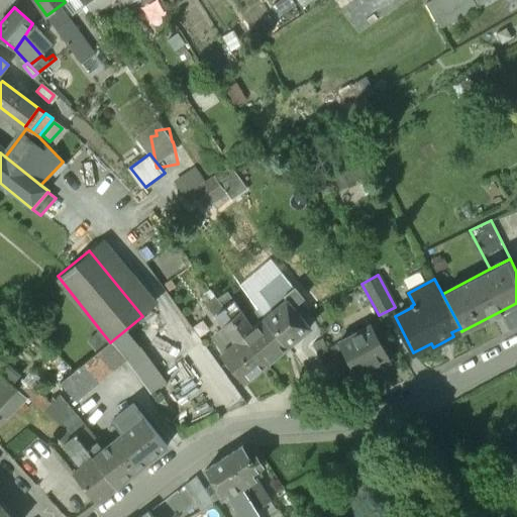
[(262,282),(245,294),(252,303),(262,296),(268,291),(262,282)]
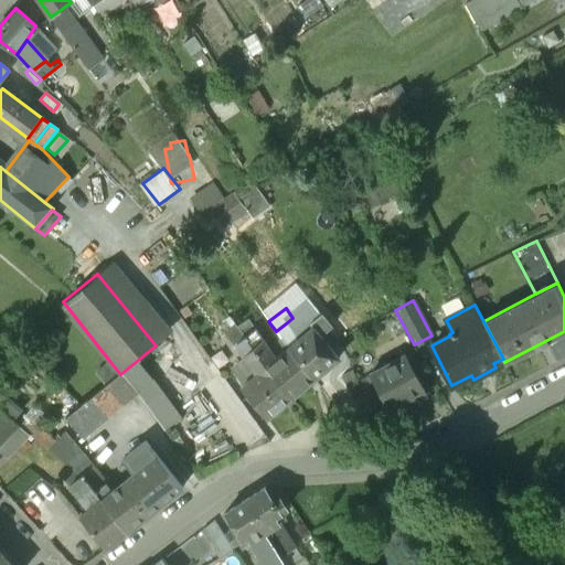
[(248,320),(238,327),(245,338),(255,330),(248,320)]
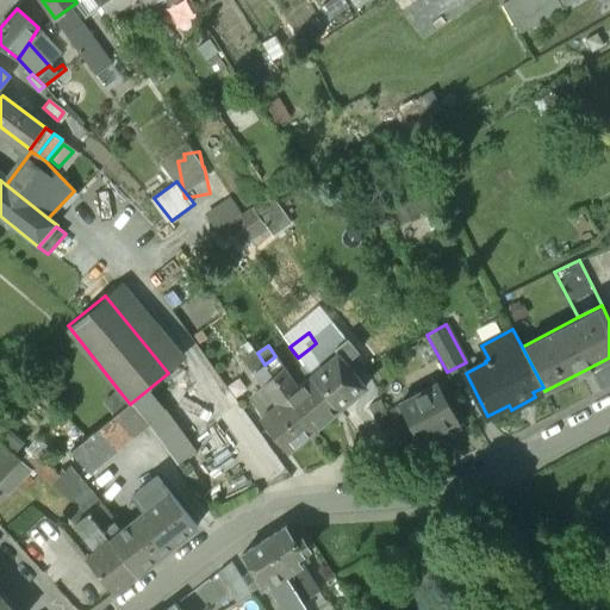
[(340,355),(323,368),(309,349),(298,358),(312,377),(312,378),(338,411),(366,388),(340,355)]
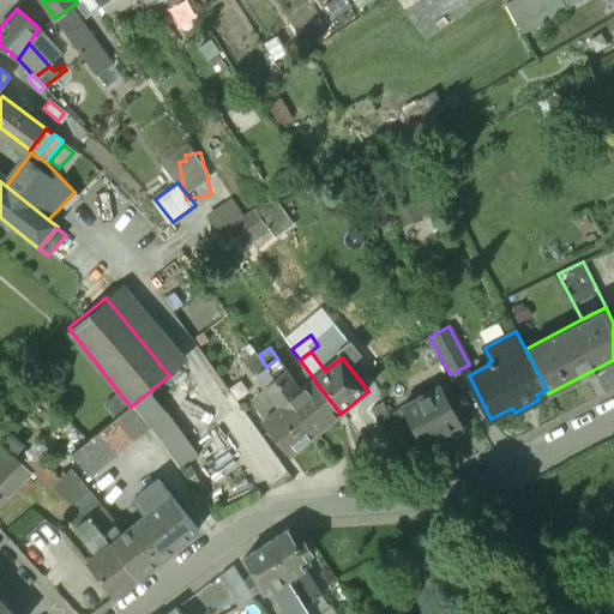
[(314,379),(306,368),(292,379),(277,359),(266,367),(290,399),(317,433),(341,414),(314,380),(314,379)]
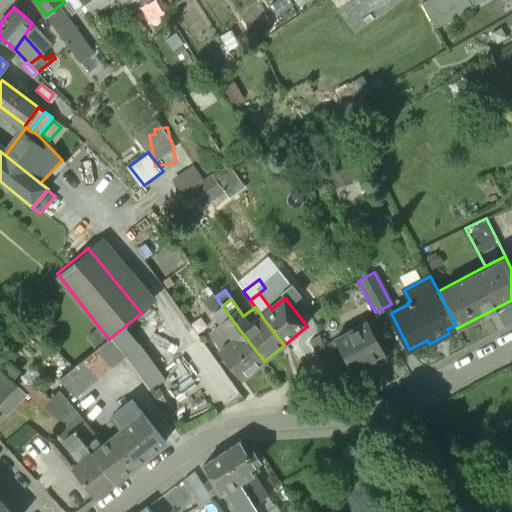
[(242,333),(222,306),(213,313),(233,340),(219,352),(241,379),(264,361),(242,333)]
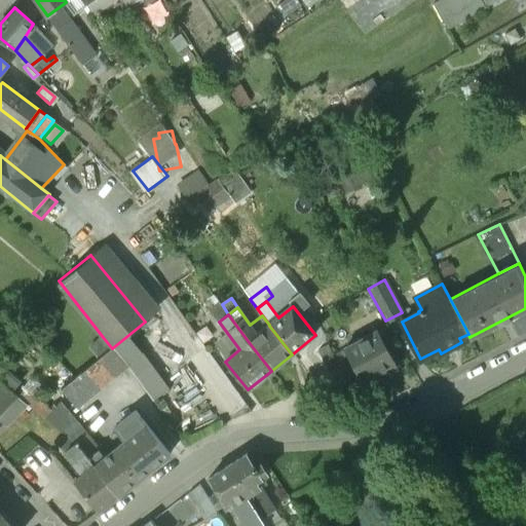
[(378,331),(345,348),(362,381),(386,369),(388,372),(397,368),(378,331)]
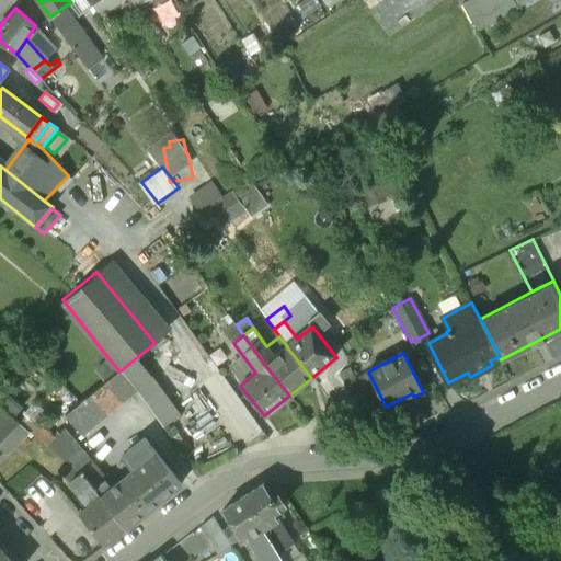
[(110,359),(95,371),(104,382),(119,371),(110,359)]
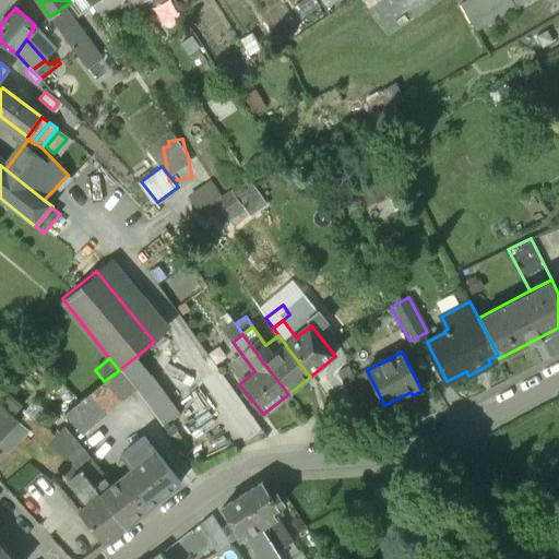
[(104,381),(63,412),(76,430),(133,388),(119,370),(104,381)]
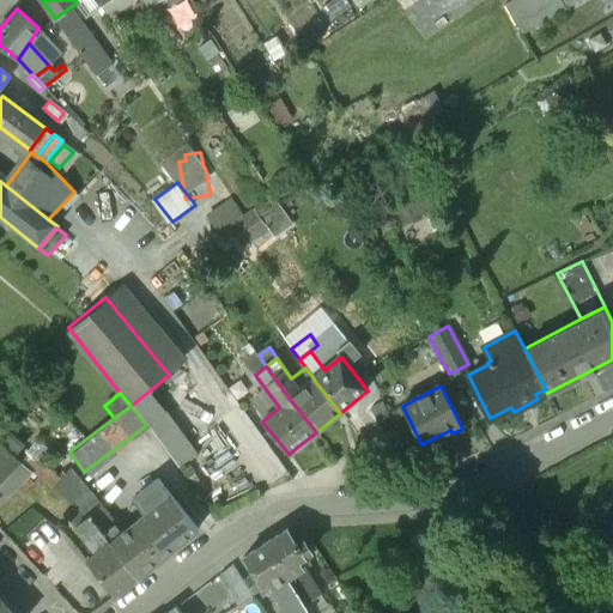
[(22,445),(2,430),(0,432),(0,445),(12,456),(22,445)]
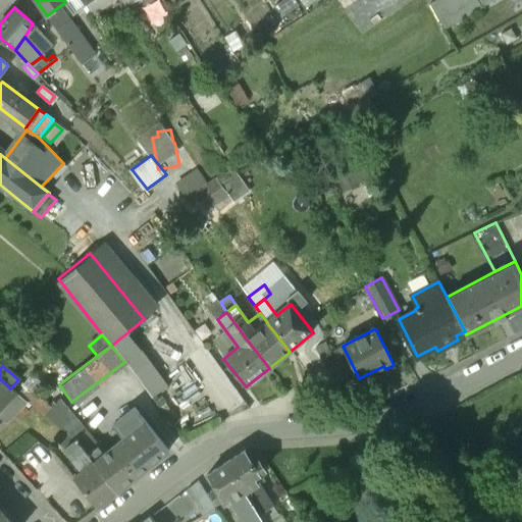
[(0,379),(0,410),(17,394),(14,392),(10,388),(0,379)]
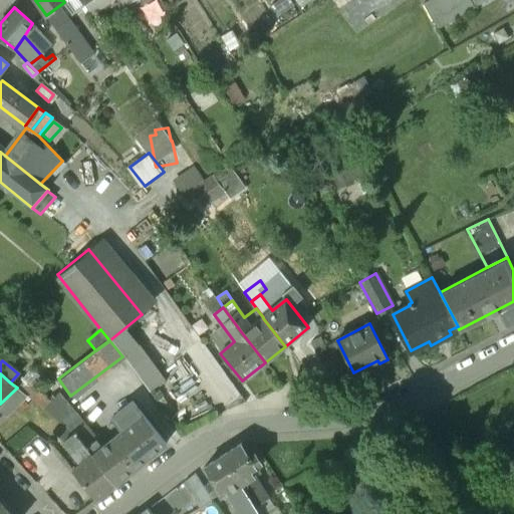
[(50,400),(22,376),(14,386),(17,388),(27,396),(42,409),(50,400)]
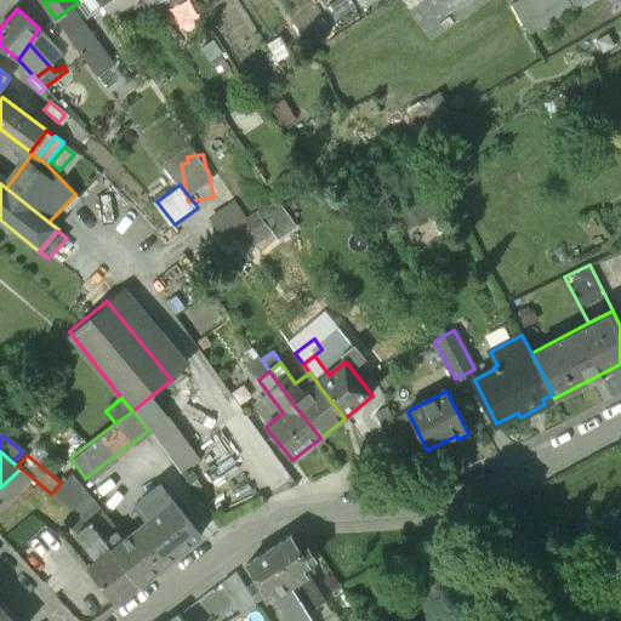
[(21,468),(0,488),(0,494),(7,502),(33,478),(21,468)]
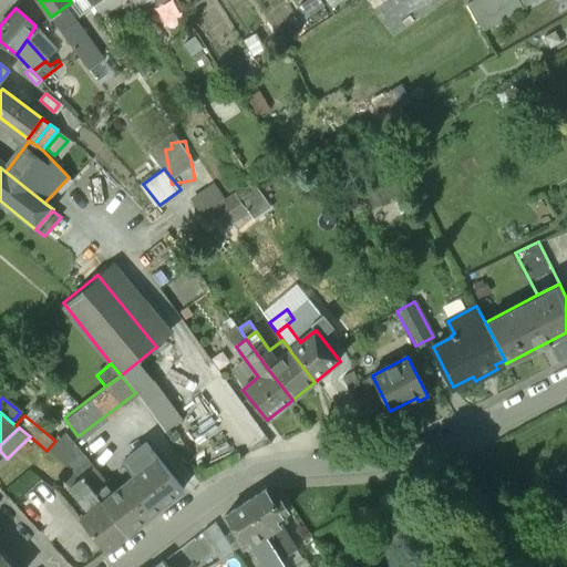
[(55,441),(47,451),(70,470),(86,483),(93,492),(102,485),(62,434),(55,441)]
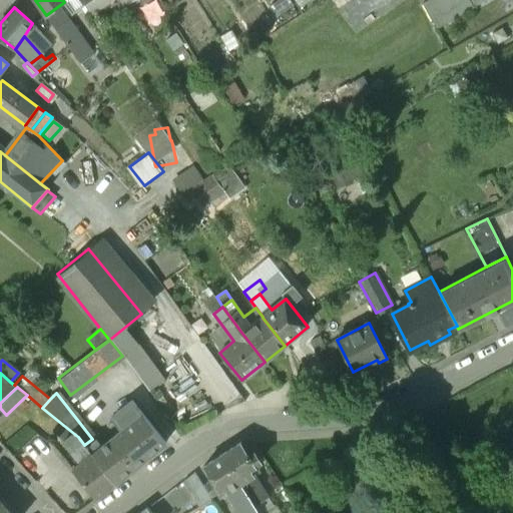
[(129,423),(98,447),(92,439),(84,445),(114,483),(164,444),(134,406),(123,415),(129,423)]
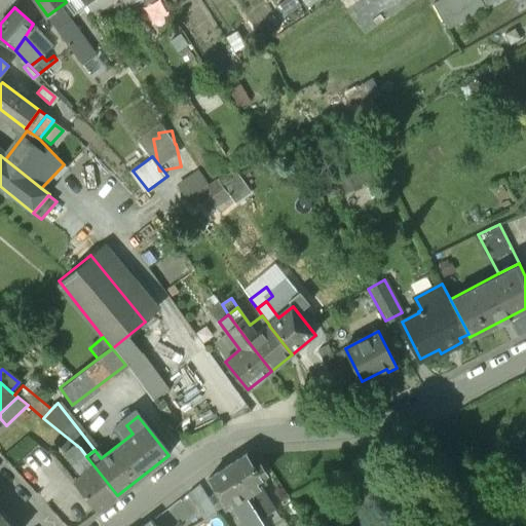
[(86,456),(80,448),(65,436),(57,442),(81,474),(73,480),(98,511),(117,495),(86,456)]
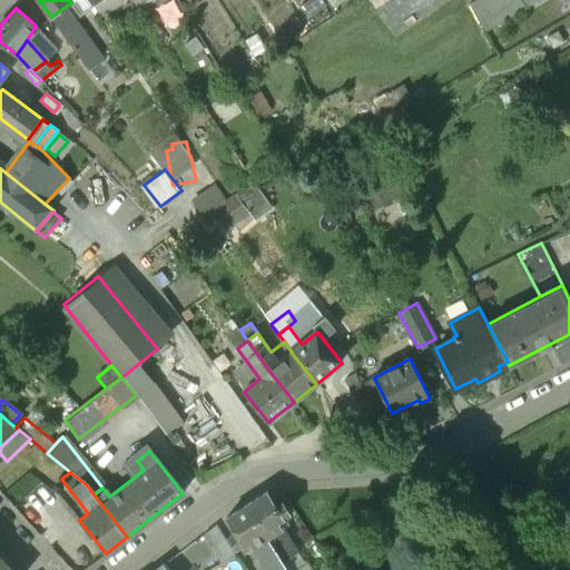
[(267,491),(246,504),(263,530),(284,517),(288,512),(282,502),(276,505),(267,491)]
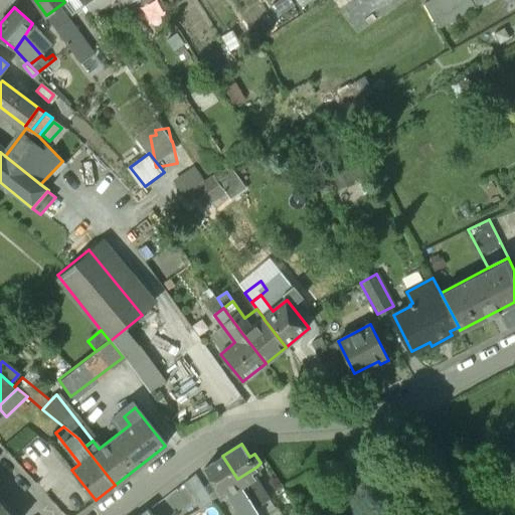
[(237,479),(222,456),(203,469),(211,481),(206,485),(213,494),(216,492),(237,479)]
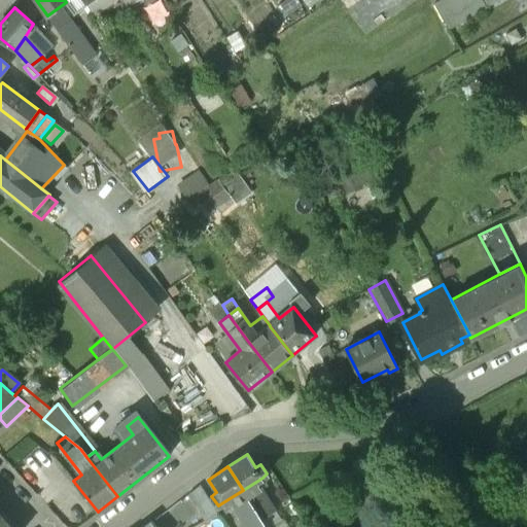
[(262,478),(243,490),(261,519),(275,511),(261,490),(268,486),(262,478)]
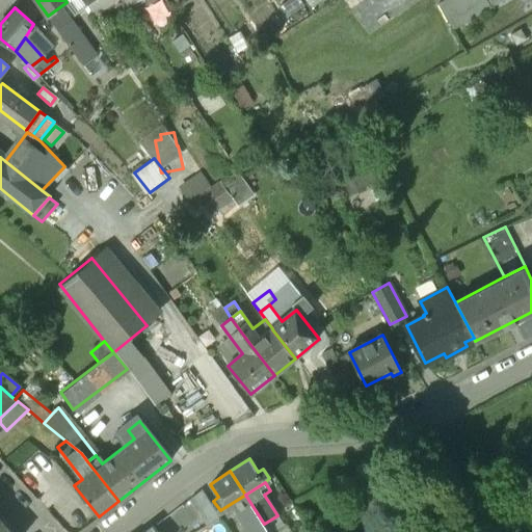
[(218,519),(201,490),(190,498),(207,524),(218,519)]
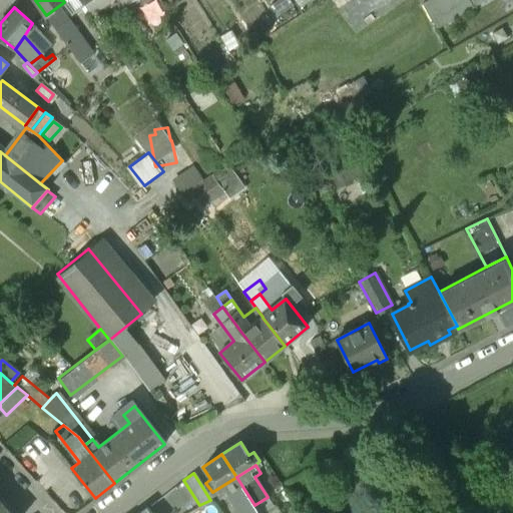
[(261,512),(254,505),(236,477),(215,490),(220,497),(226,493),(239,512),(261,512)]
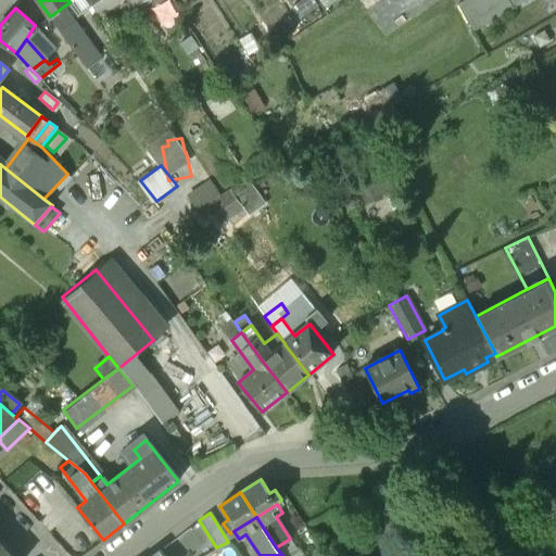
[(10,555),(0,544),(0,555),(10,555)]
